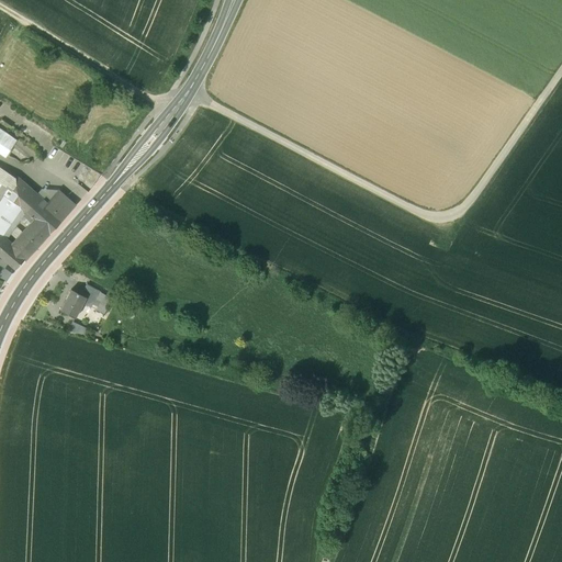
[(31,150),(17,138),(8,148),(22,161),(31,150)]
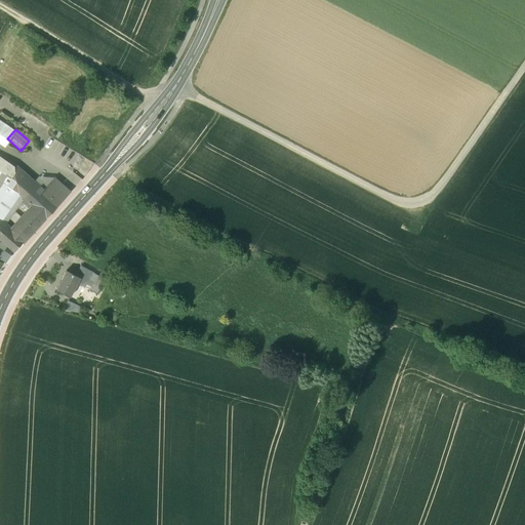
[(0,223),(5,228),(23,205),(21,203),(34,184),(11,162),(0,155),(0,223)]
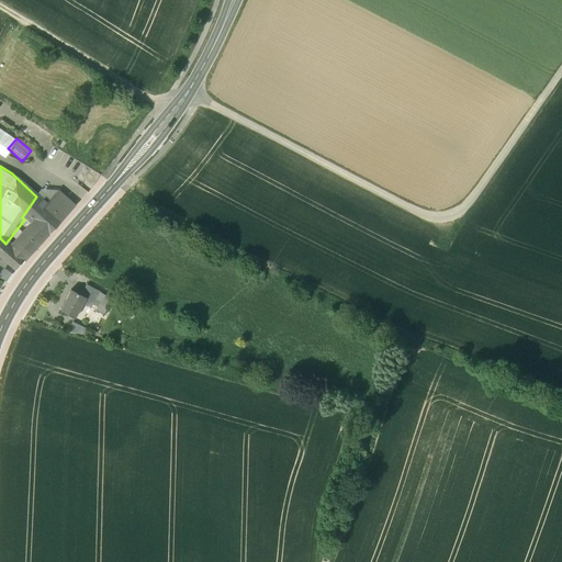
[(59,191),(46,205),(36,197),(22,217),(24,220),(27,216),(34,222),(31,225),(44,237),(75,204),(59,191)]
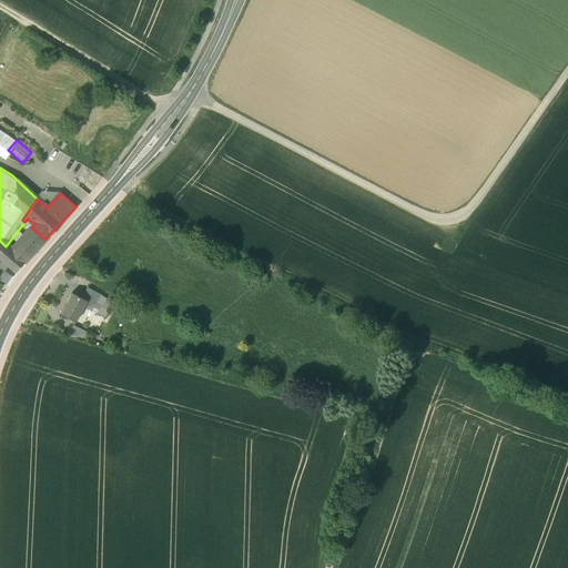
[(31,227),(17,243),(30,255),(44,240),(31,227)]
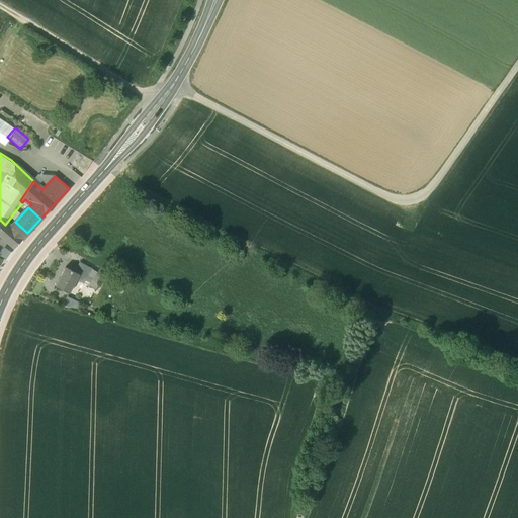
[(15,234),(5,225),(0,220),(0,236),(13,248),(27,234),(20,228),(15,234)]
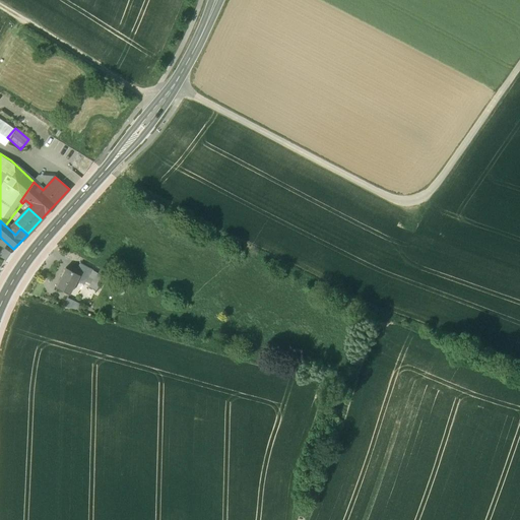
[(91,270),(79,264),(75,273),(79,275),(76,280),(83,284),(91,270)]
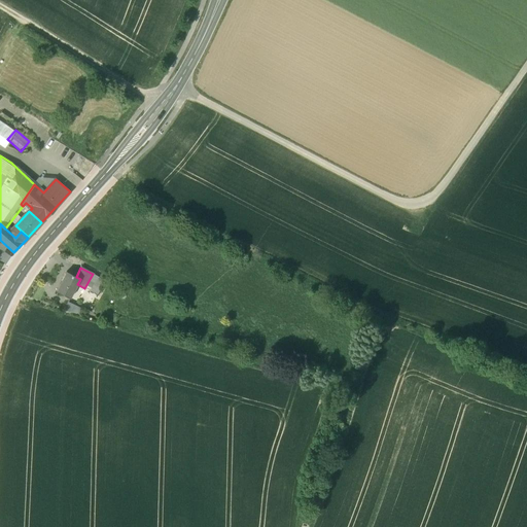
[(61,281),(56,291),(70,299),(77,284),(80,279),(76,277),(66,272),(65,274),(61,281)]
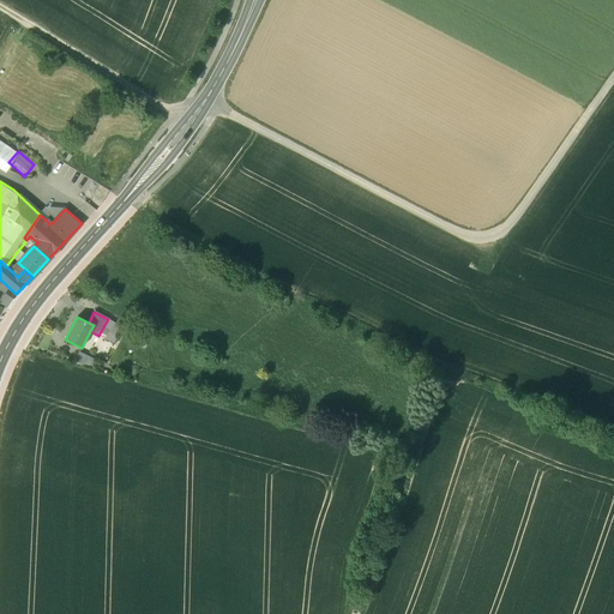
[(122,326),(108,319),(98,336),(113,343),(122,326)]
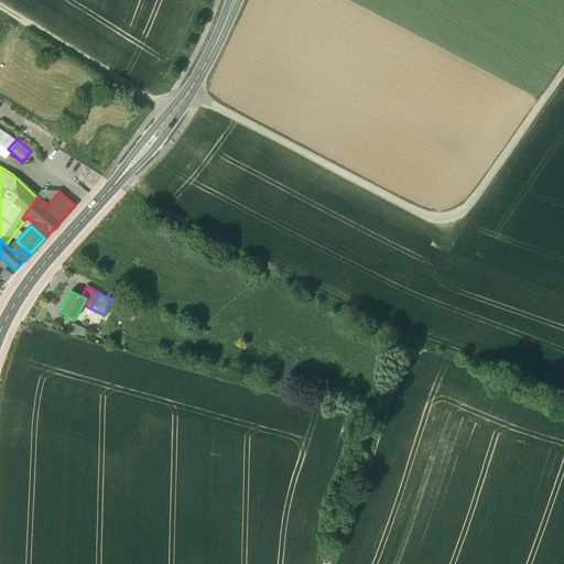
[(86,327),(72,322),(68,329),(83,335),(86,327)]
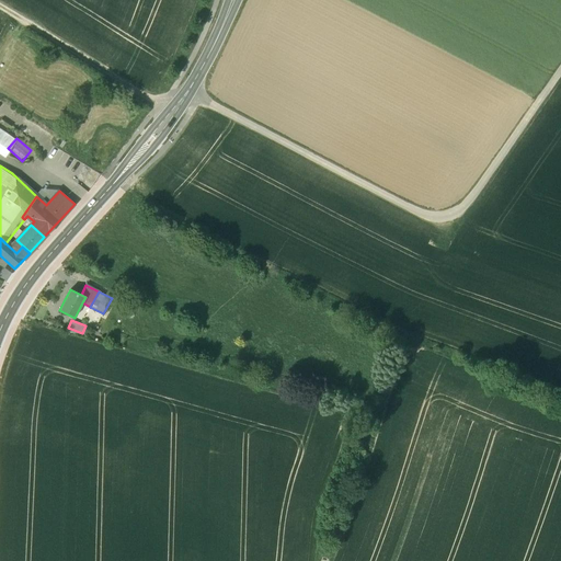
All buildings are outlined.
